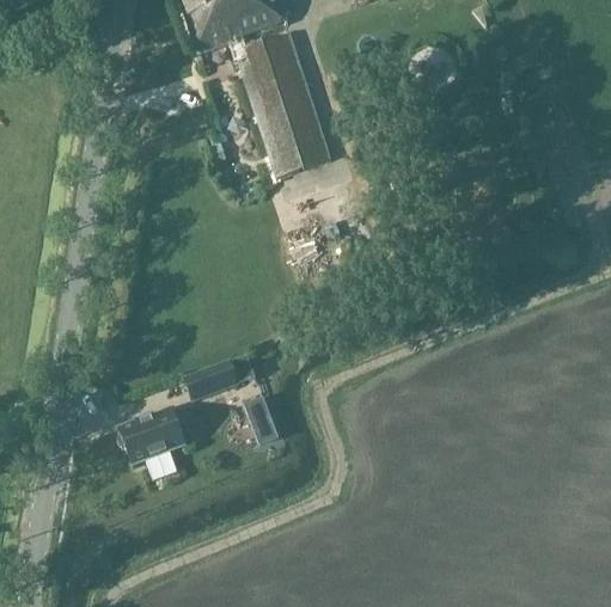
[(178,0),(197,53),(286,24),(277,0),(178,0)]
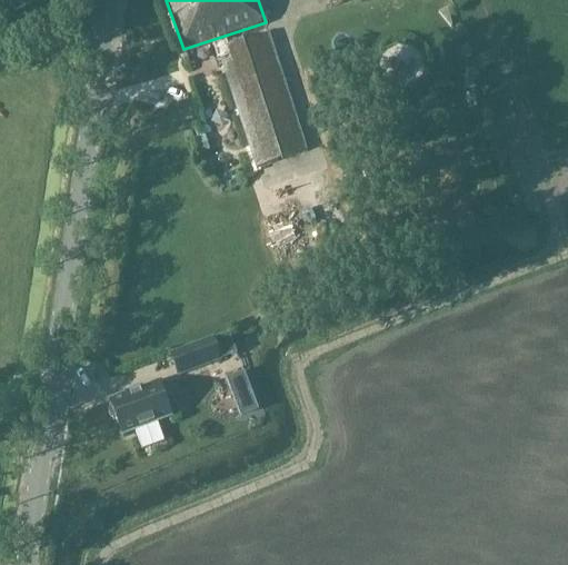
[(424,65),(425,59),(424,53),(421,48),(418,45),(414,41),(408,39),(401,39),(397,39),(391,41),(388,43),(385,47),(382,51),(380,57),(379,61),(380,67),(382,71),(385,75),(388,78),(394,81),(398,82),(404,82),(409,82),(415,79),(419,75),(422,70),(424,65)]
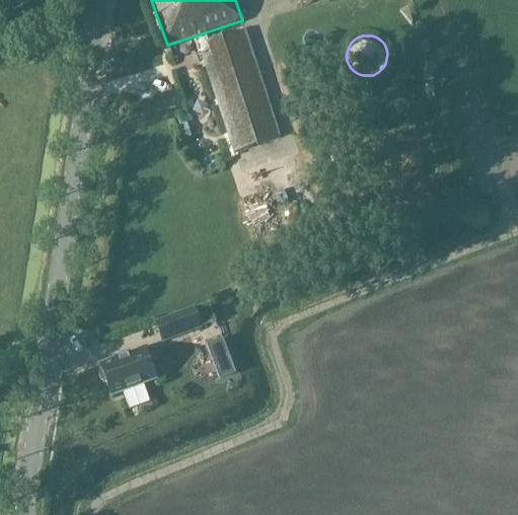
[(261,71),(214,86),(233,150),(281,134),(261,71)]
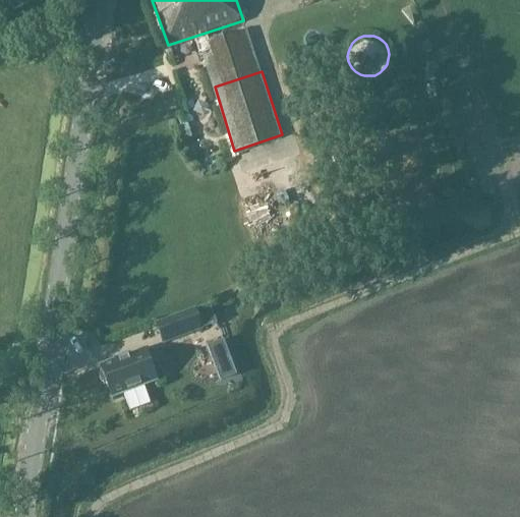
[(156,322),(163,342),(203,328),(195,306),(156,322)]
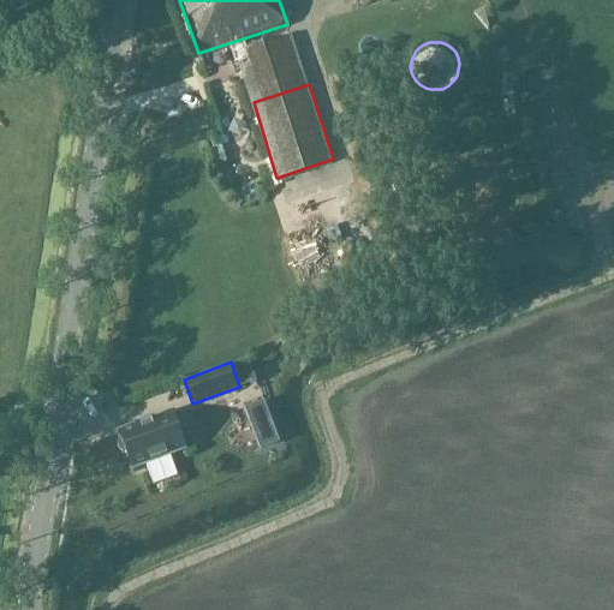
[(264,398),(245,405),(261,447),(280,440),(264,398)]
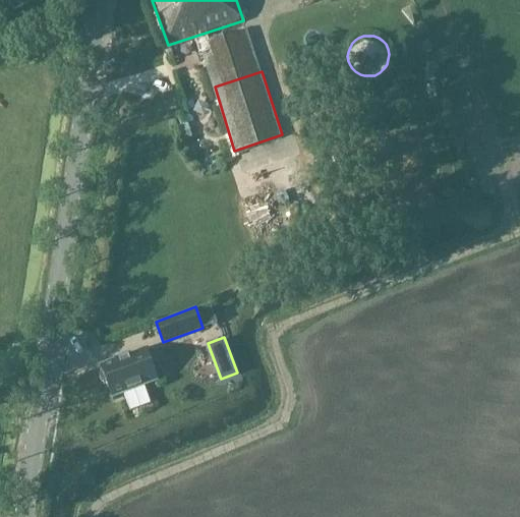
[(159,379),(147,346),(131,351),(130,349),(114,355),(115,358),(100,363),(113,397),(159,379)]
